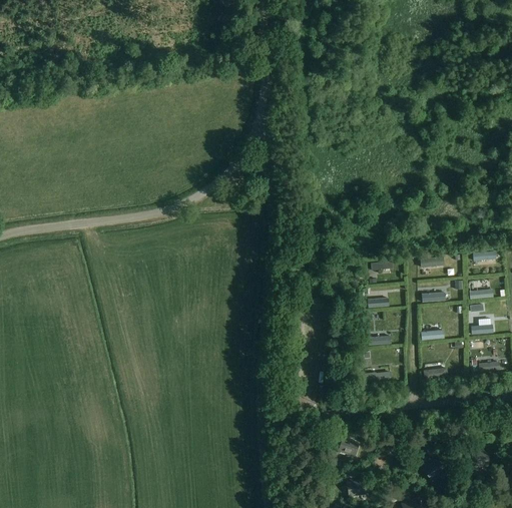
[(424,292),(425,301),(444,301),(444,291),(424,292)]
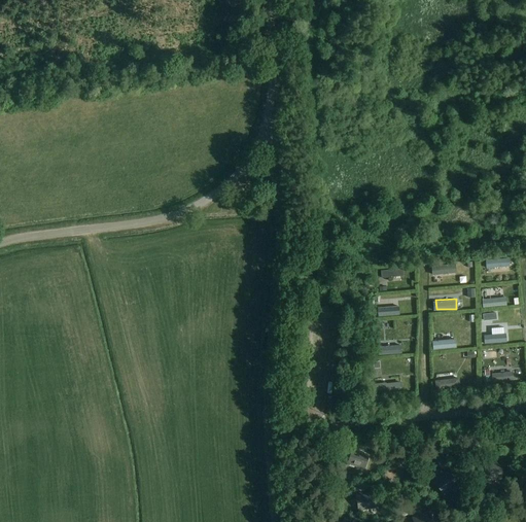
[(506,335),(492,335),(492,323),(484,324),(485,343),(506,342),(506,335)]
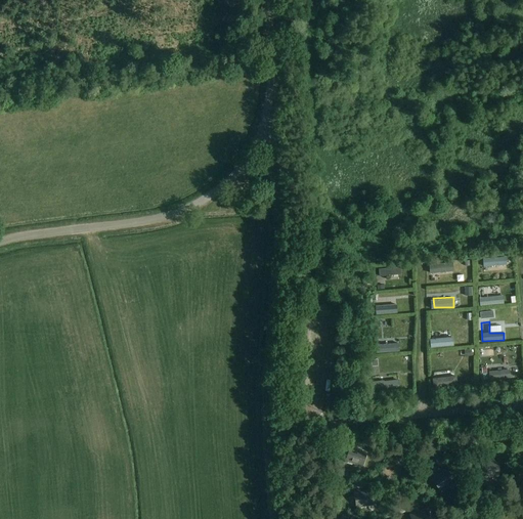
[(430,332),(430,347),(453,346),(453,331),(430,332)]
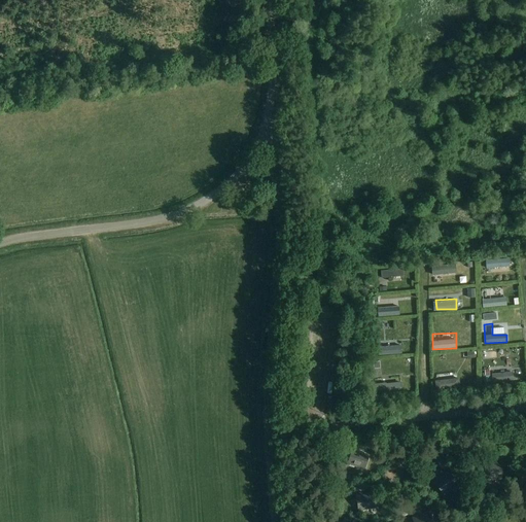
[(378,355),(404,354),(402,341),(377,341),(378,355)]
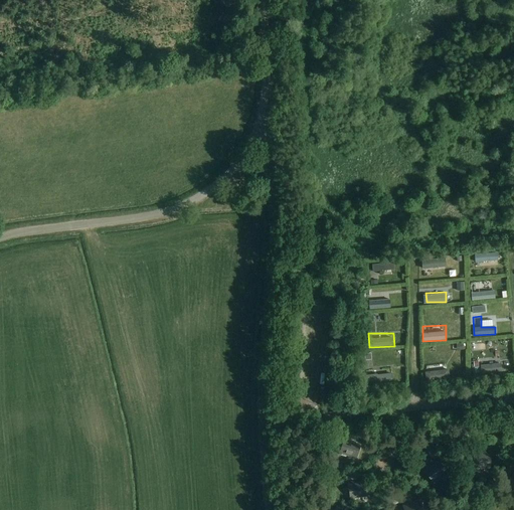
[(458,339),(459,346),(465,345),(467,344),(467,339),(464,339),(464,337),(460,338),(460,339),(458,339)]
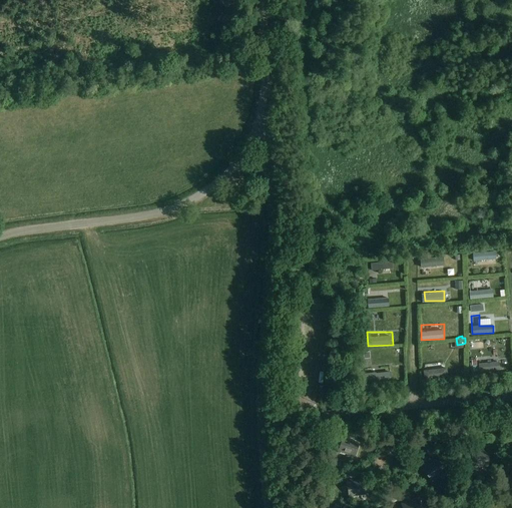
[(427,361),(426,375),(444,375),(445,361),(427,361)]
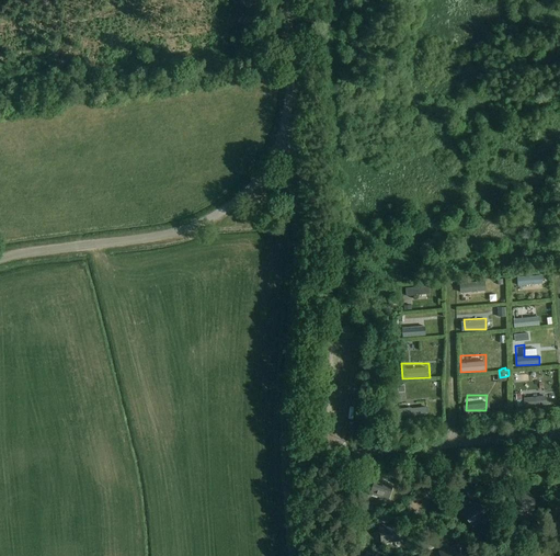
[(393,480),(381,476),(383,474),(376,472),(370,490),(378,492),(378,490),(381,491),(389,494),(390,490),(393,480)]
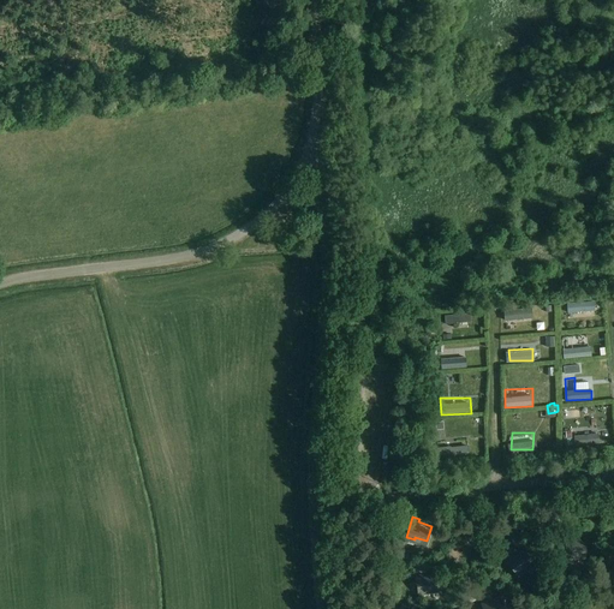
[(519,572),(526,567),(525,565),(528,562),(535,557),(532,554),(525,544),(514,553),(512,550),(507,555),(519,572)]
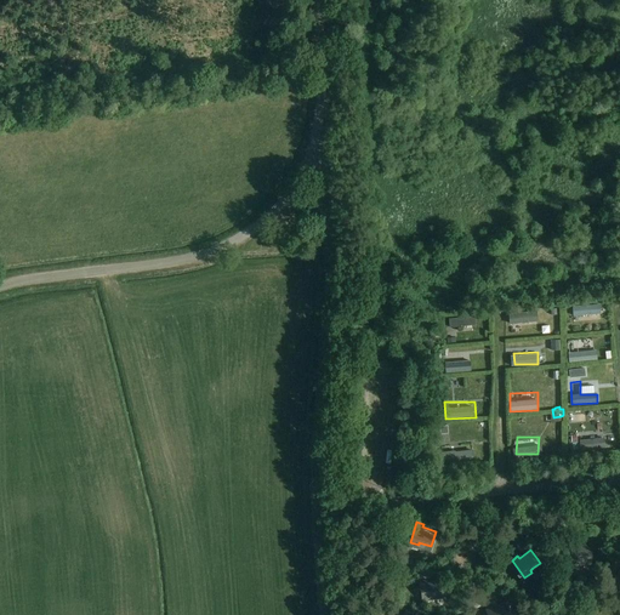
[(421,576),(424,597),(432,596),(432,593),(436,593),(444,592),(443,587),(442,576),(428,578),(428,575),(421,576)]
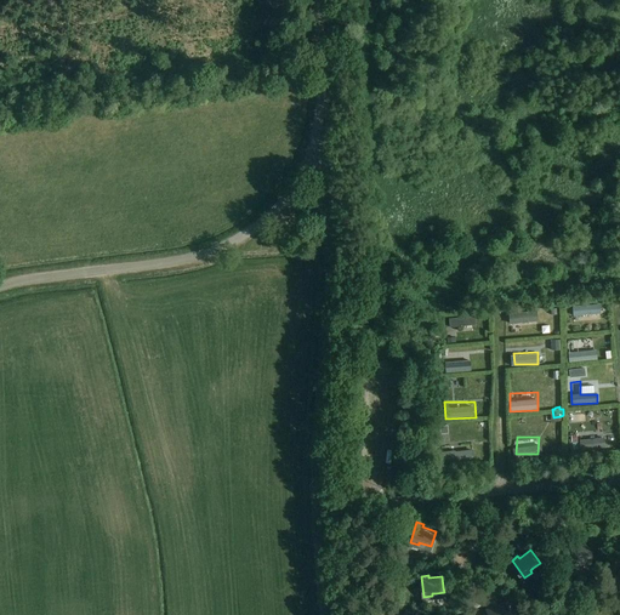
[(490,614),(511,614),(512,614),(511,610),(507,599),(494,603),(494,601),(487,603),(490,614)]
